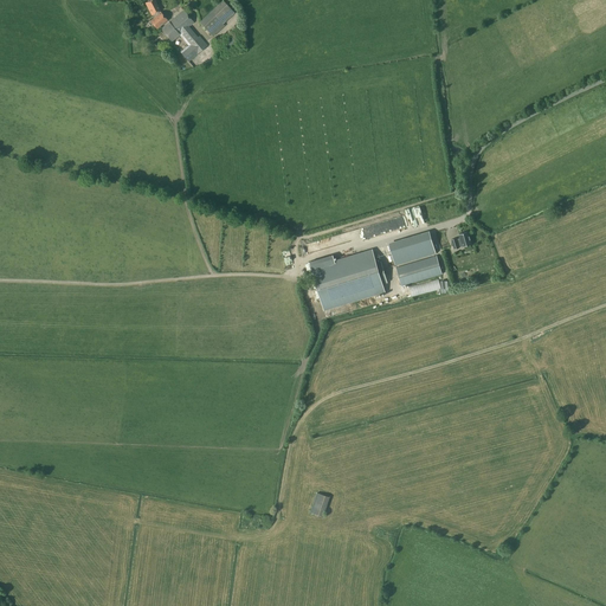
[(152,15),(160,11),(154,0),(150,0),(146,2),(152,15)]
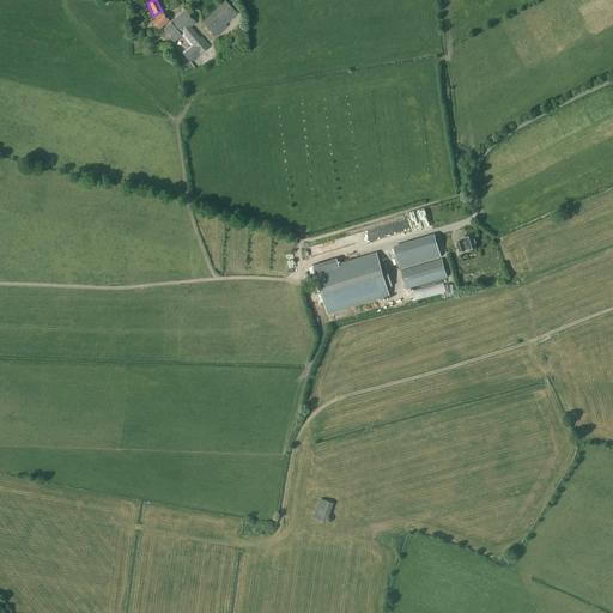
[(225,0),(202,23),(216,36),(228,26),(225,24),(237,13),(225,0)]
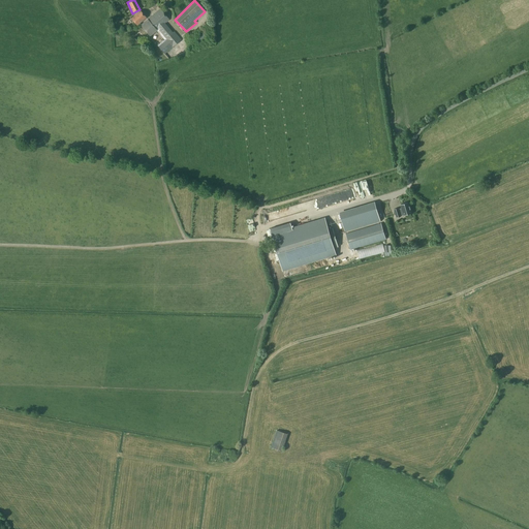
[(148,20),(142,25),(142,26),(150,36),(157,30),(165,39),(157,45),(164,54),(172,48),(181,39),(174,31),(173,32),(165,23),(166,22),(169,20),(160,8),(148,20)]
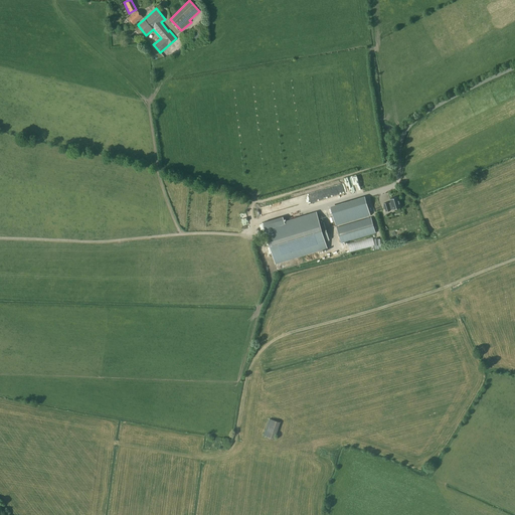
[(142,17),(137,10),(128,17),(133,24),(134,25),(143,18),(142,17)]
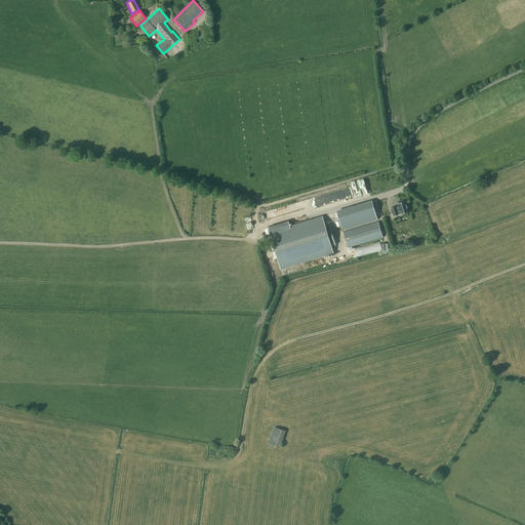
[(389,203),(393,214),(408,209),(405,199),(389,203)]
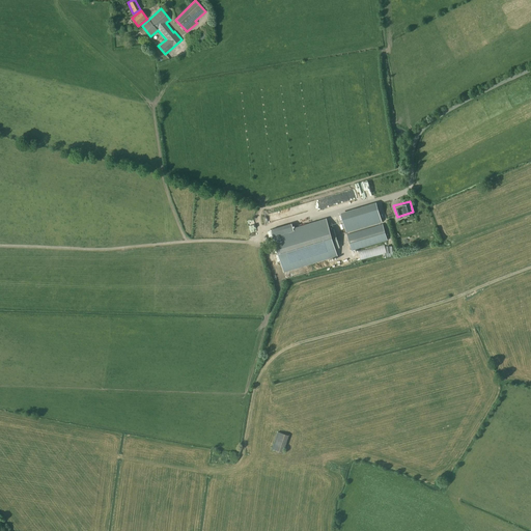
[(376,204),(340,215),(345,232),(382,221),(376,204)]
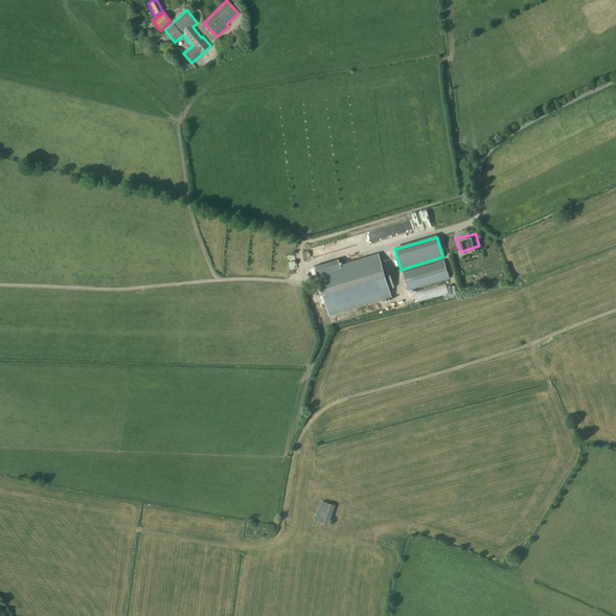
[(381,267),(378,255),(339,266),(338,260),(314,267),(329,315),(390,296),(389,289),(394,288),(386,266),(381,267)]
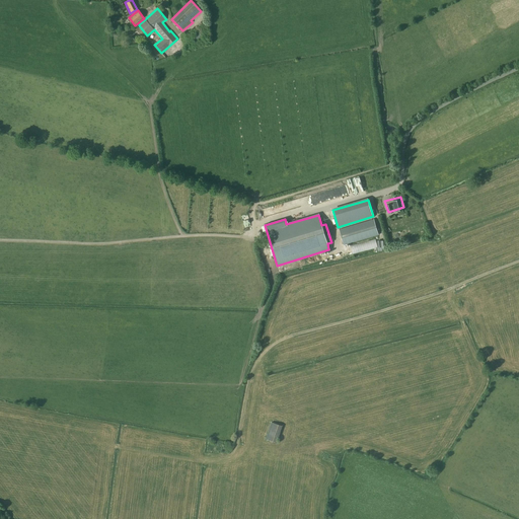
[(374,219),(339,230),(344,245),(379,234),(374,219)]
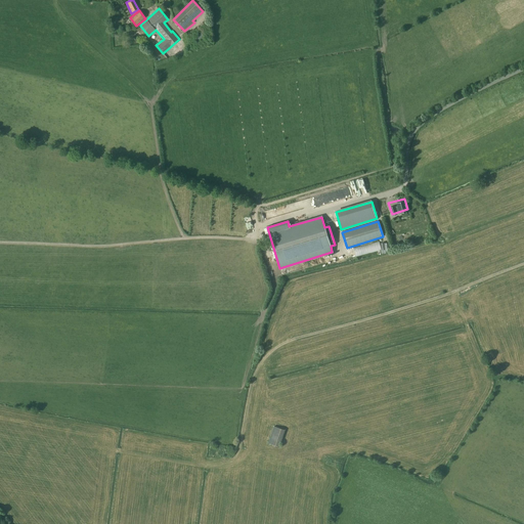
[(274,426),(268,444),(279,448),(286,430),(274,426)]
